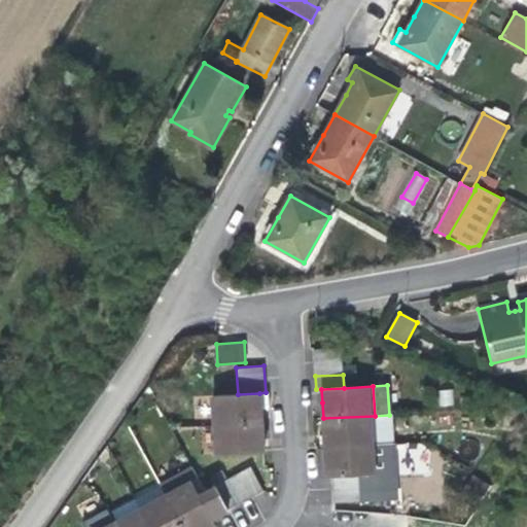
[(268,392),(266,392),(259,393),(260,410),(269,409),(268,401),(268,392)]
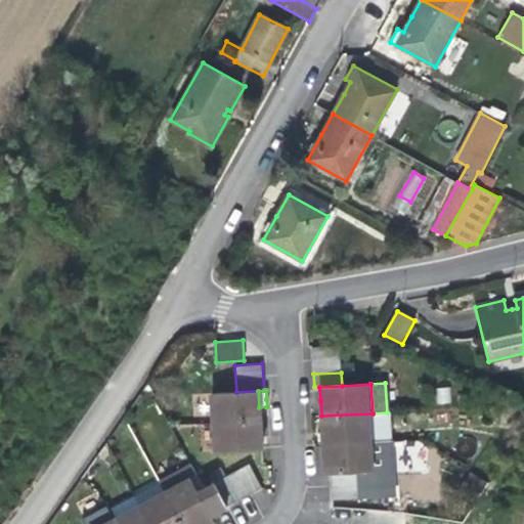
[(259,407),(258,391),(236,392),(211,394),(215,452),(262,449),(261,426),(259,407)]
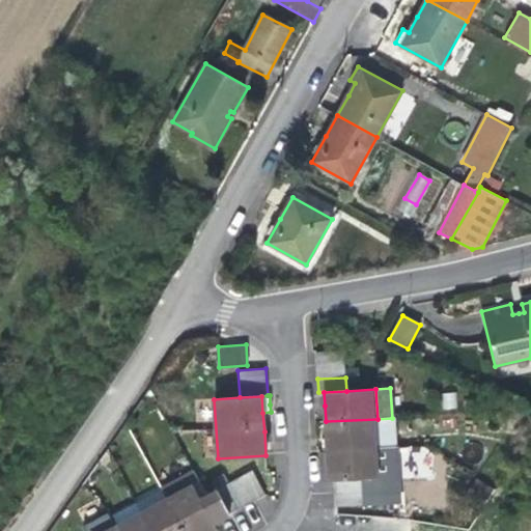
[(392,418),(378,419),(379,447),(396,446),(394,418),(392,418)]
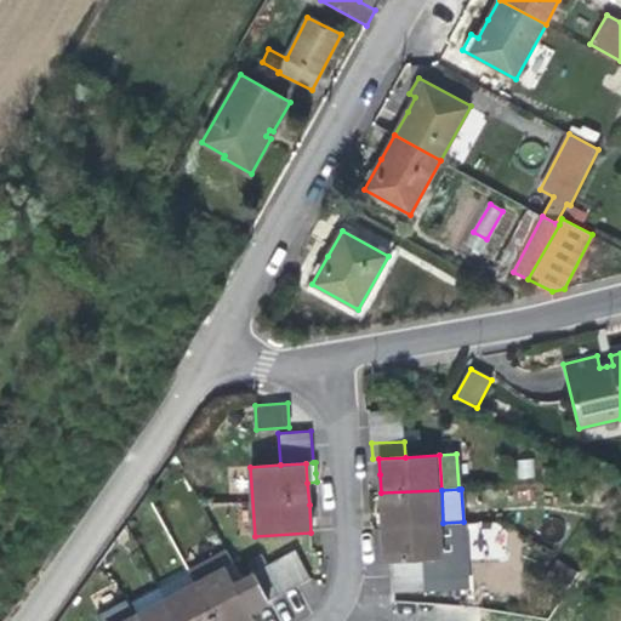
[(382,512),(383,527),(443,523),(442,490),(381,493),(382,503),(382,512)]
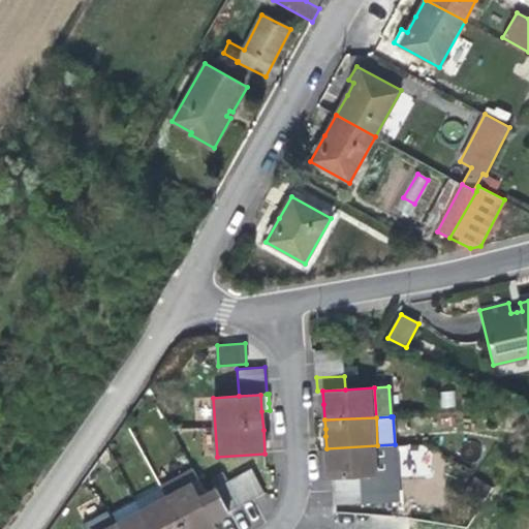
[(379,475),(361,476),(362,490),(363,503),(398,501),(395,444),(377,445),(379,475)]
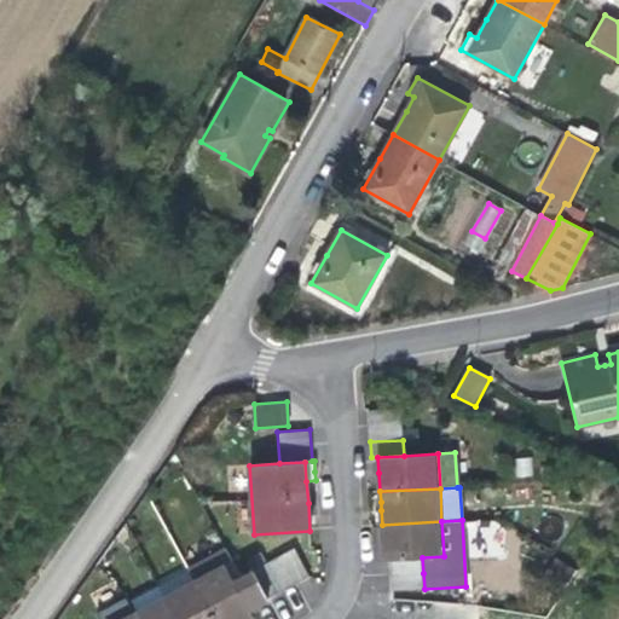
[(444,556),(441,521),(382,525),(382,527),(383,559),(383,560),(389,560),(422,557),(444,556)]
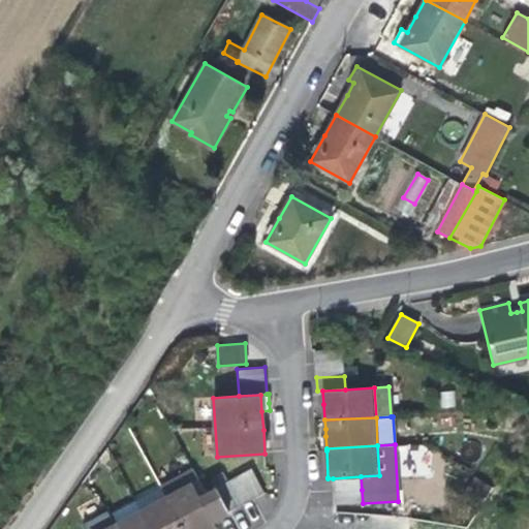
[(328,477),(327,450),(319,450),(320,466),(321,477),(328,477)]
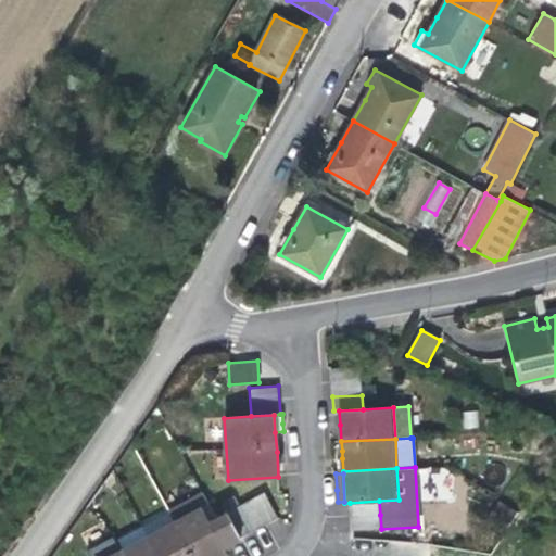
[(266,525),(278,518),(265,492),(252,498),(266,525)]
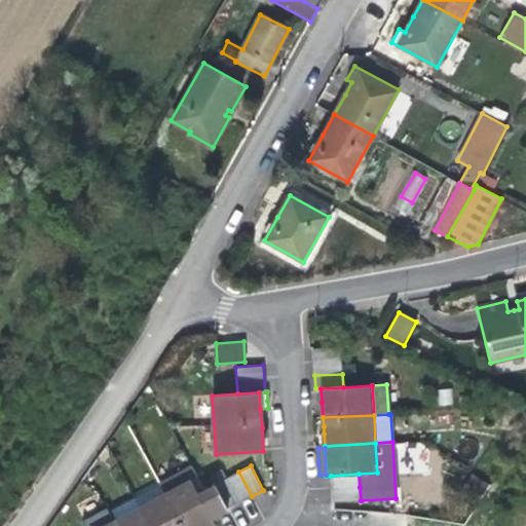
[(165,494),(182,525),(205,525),(214,522),(211,518),(217,515),(228,509),(215,484),(204,490),(192,466),(181,473),(186,483),(165,494)]
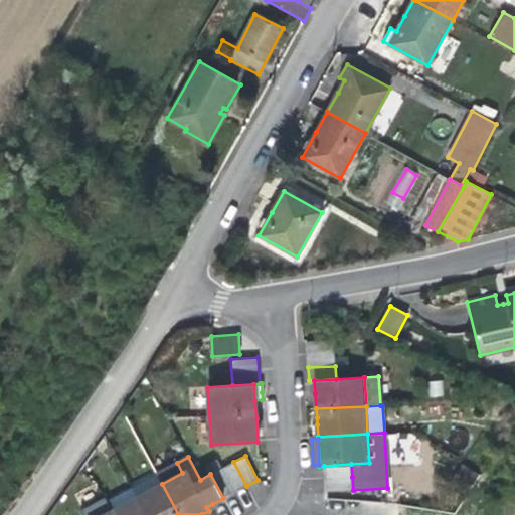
[(235,492),(246,486),(233,462),(222,468),(235,492)]
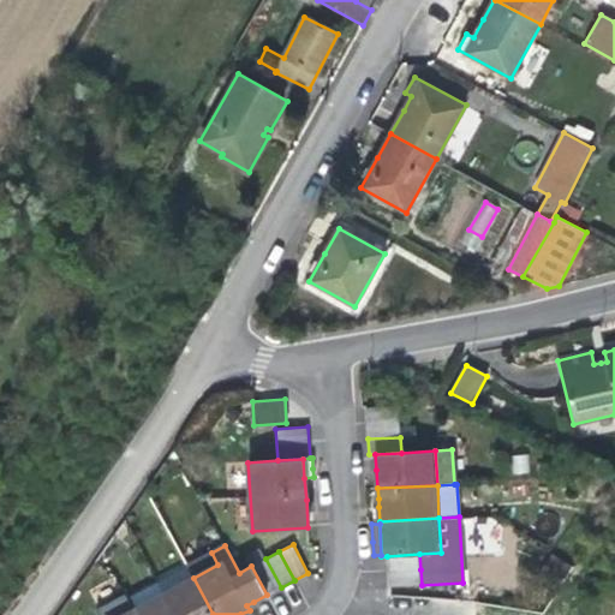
[(187,567),(193,578),(218,565),(212,553),(187,567)]
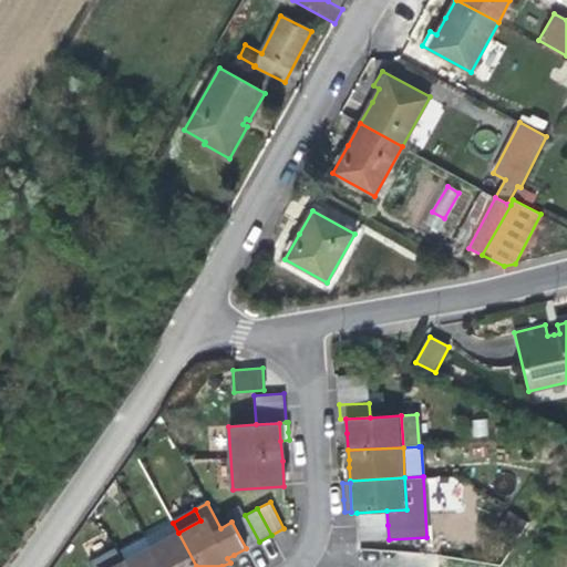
[(358,527),(388,525),(387,511),(357,513),(358,527)]
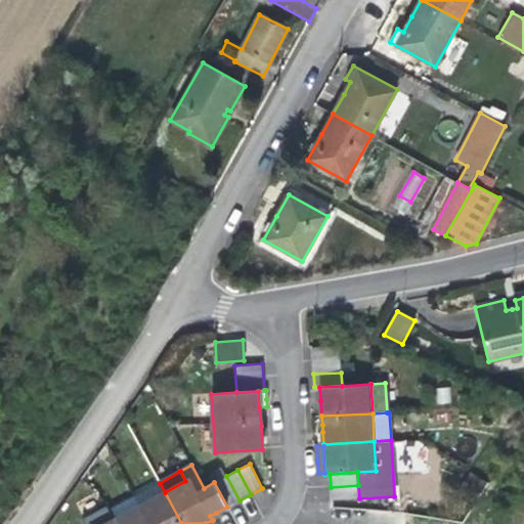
[(227,507),(239,500),(226,476),(214,482),(227,507)]
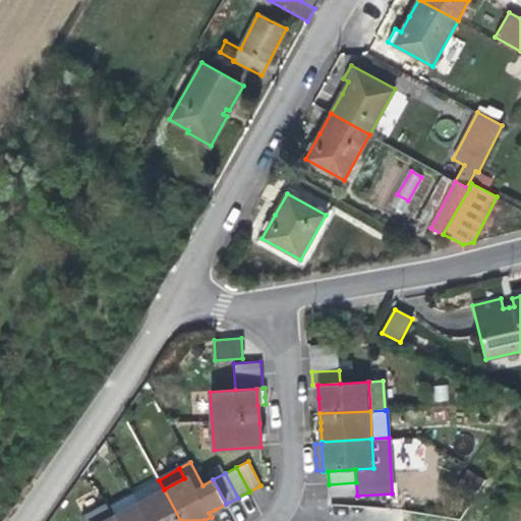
[(138,503),(164,489),(159,480),(158,479),(133,493),(138,503)]
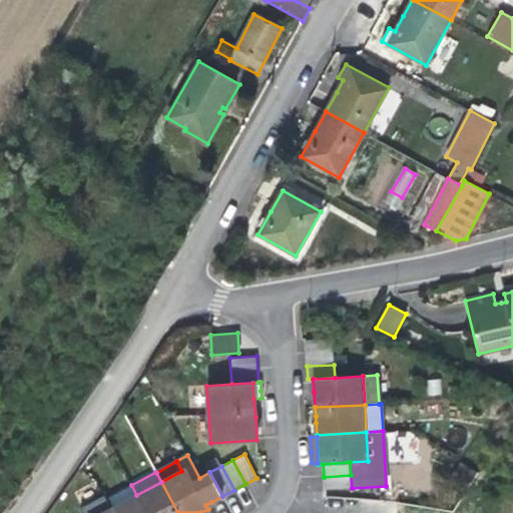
[(325,490),(352,488),(351,475),(324,477),(325,490)]
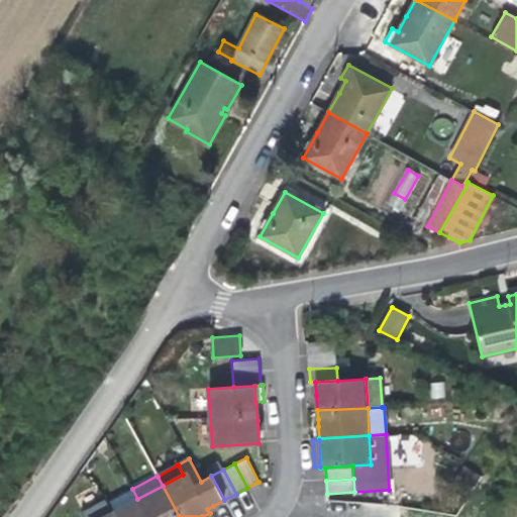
[(179,516),(163,486),(137,499),(146,516),(179,516)]
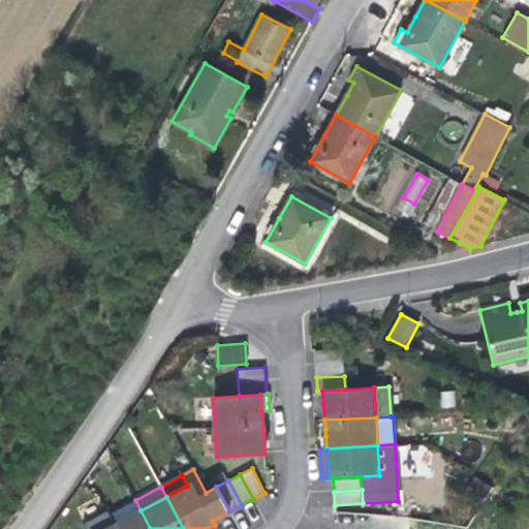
[(112,512),(117,523),(141,510),(135,500),(112,512)]
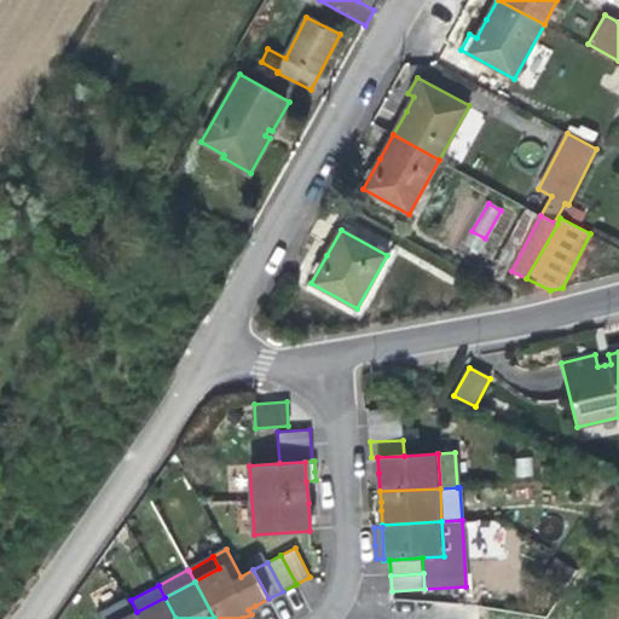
[(96,613),(98,618),(125,618),(136,614),(126,597),(96,613)]
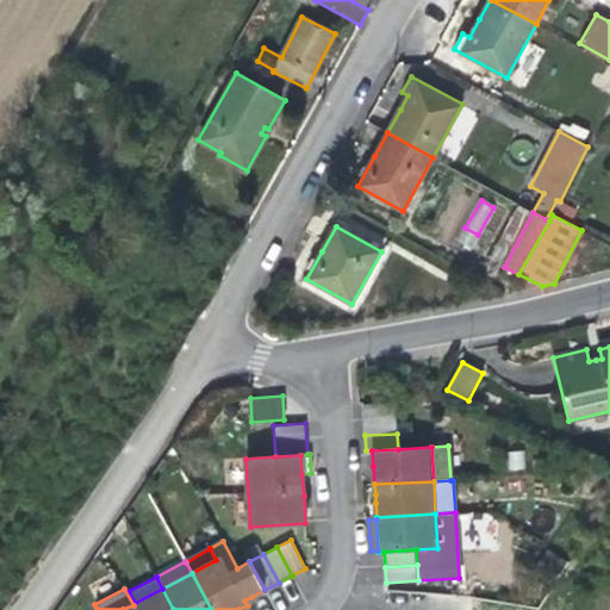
[(173,609),(162,589),(135,603),(134,605),(136,609),(173,609)]
